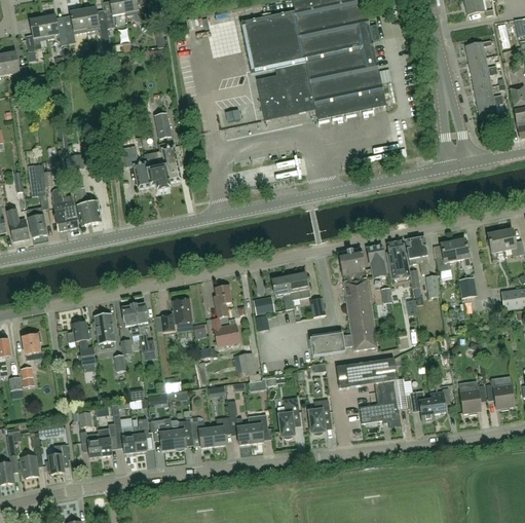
[(124,12),(121,0),(108,0),(110,11),(103,12),(105,21),(106,28),(113,27),(111,14),(124,12)]
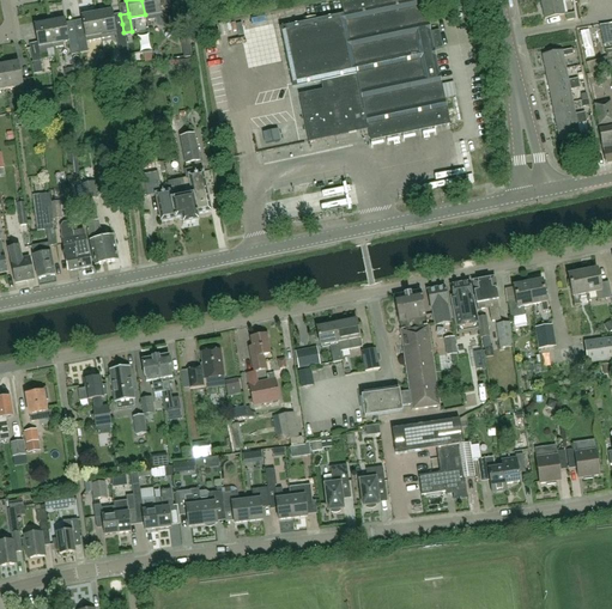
[(156,22),(162,20),(163,25),(171,23),(168,6),(159,7),(158,0),(141,0),(145,14),(145,18),(155,16),(156,22)]
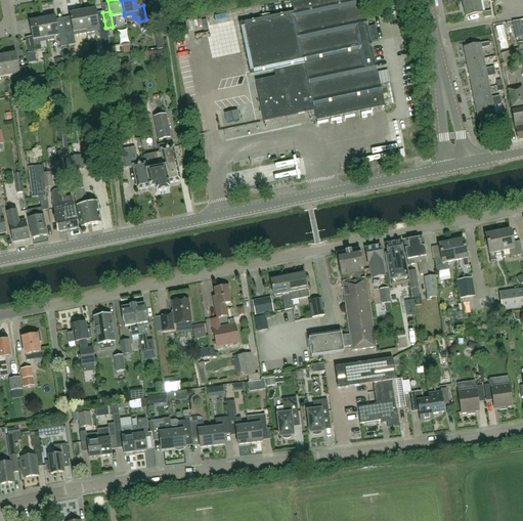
[(293,10),(238,22),(240,25),(249,69),(250,73),(273,68),(275,74),(254,79),(263,119),(269,118),(304,111),(303,103),(312,101),(315,115),(316,119),(384,104),(384,103),(383,99),(380,87),(378,75),(369,39),(378,38),(375,24),(367,25),(361,0),(291,0),(292,5),(293,10)]
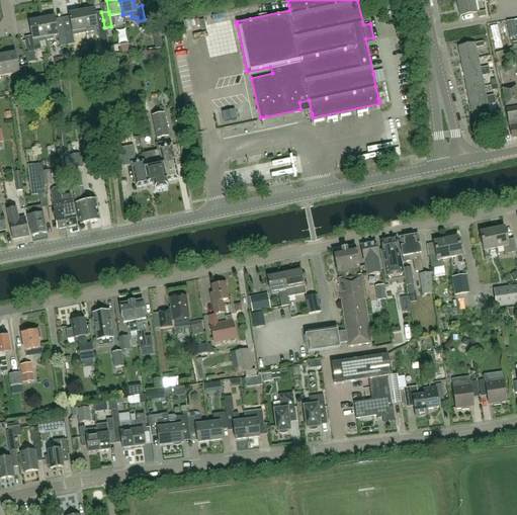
[(456,0),(459,13),(477,10),(475,0),(456,0)]
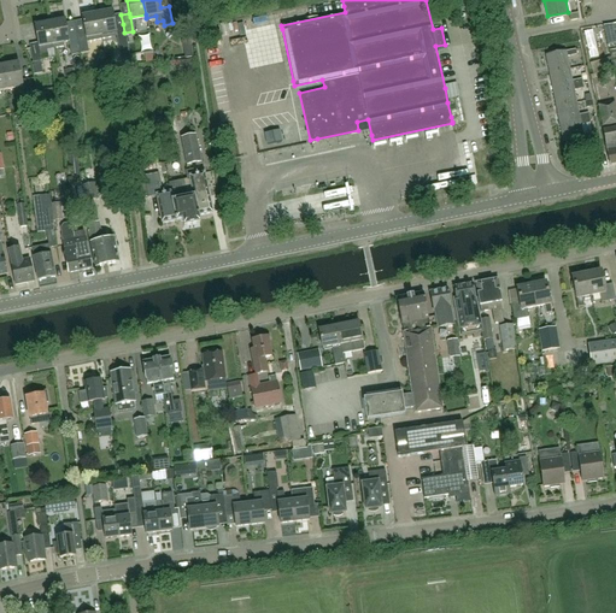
[(124,33),(123,24),(115,25),(111,7),(95,11),(101,36),(111,34),(110,30),(116,29),(118,43),(127,42),(124,33)]
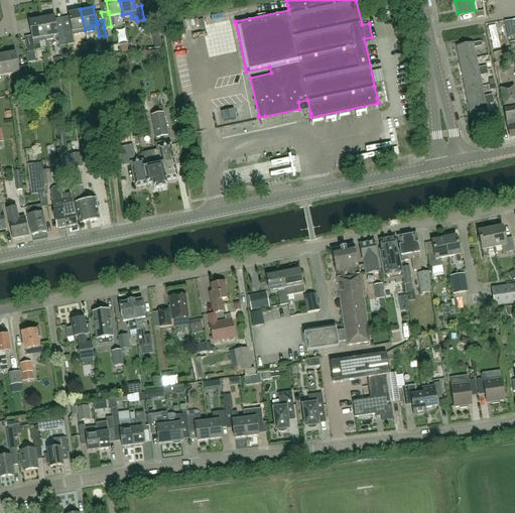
[(72,29),(76,28),(77,31),(85,30),(80,9),(68,11),(71,26),(63,27),(67,42),(74,41),(72,29)]
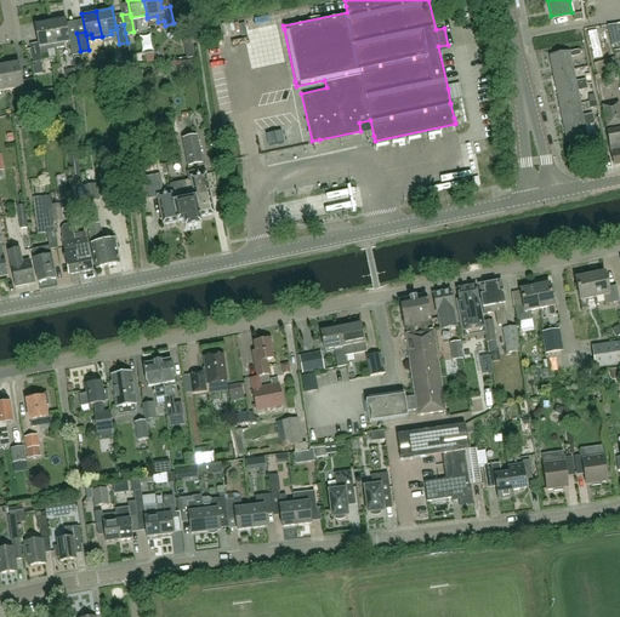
[(80,51),(77,33),(68,35),(64,17),(49,20),(55,46),(63,44),(63,40),(68,39),(72,53),(80,51)]
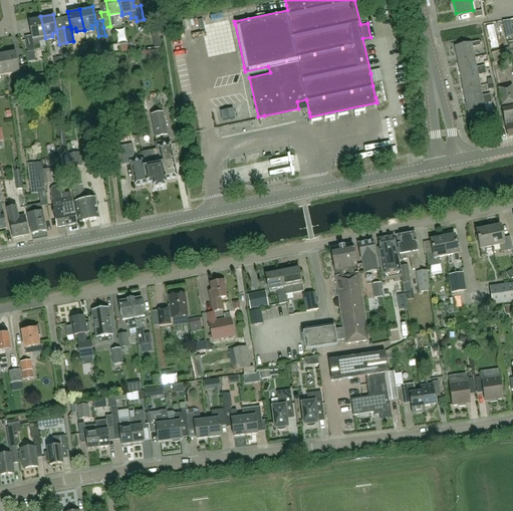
[(34,48),(32,40),(45,38),(40,16),(28,18),(31,34),(24,35),(27,50),(34,48)]
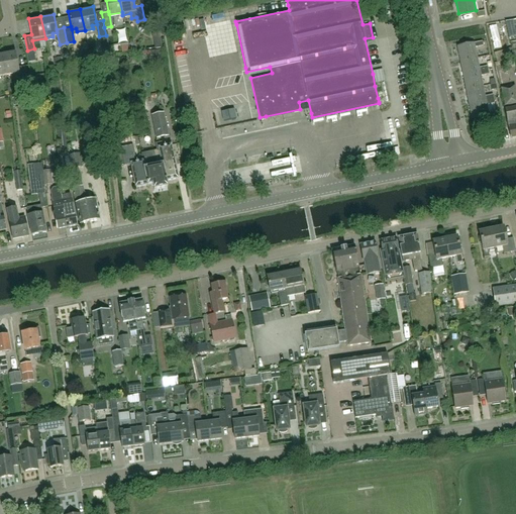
[(459,59),(477,56),(475,44),(482,43),(482,39),(456,44),(459,59)]
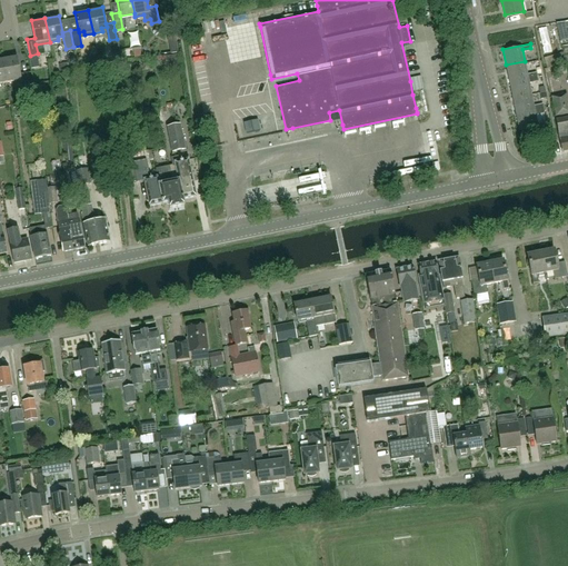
[(562,50),(542,56),(546,66),(566,60),(562,50)]
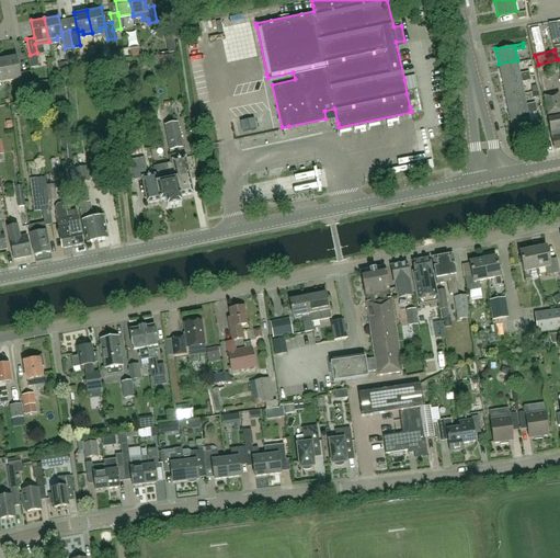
[(0,57),(4,79),(20,77),(22,88),(29,87),(25,69),(19,70),(16,54),(0,57)]
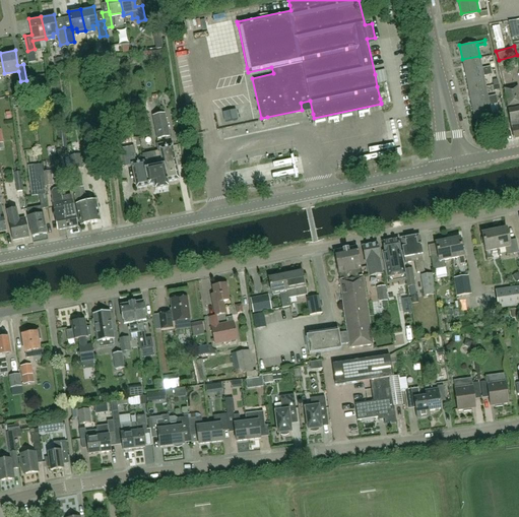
[(464,73),(491,68),(490,65),(481,66),(479,56),(462,59),(464,73)]
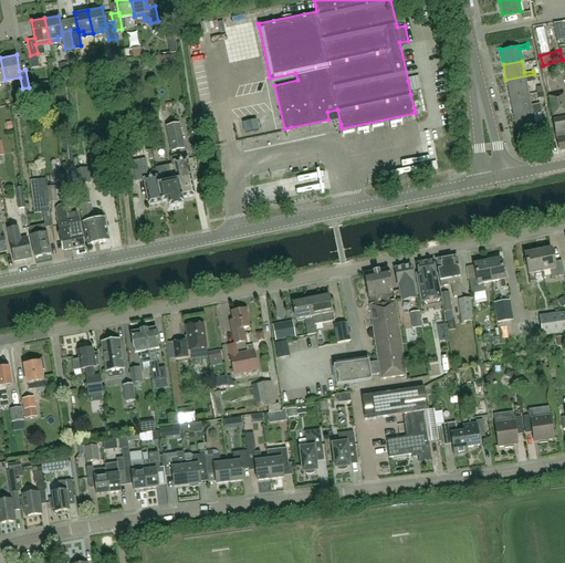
[(509,96),(527,92),(525,81),(534,79),(534,74),(505,80),(509,96)]
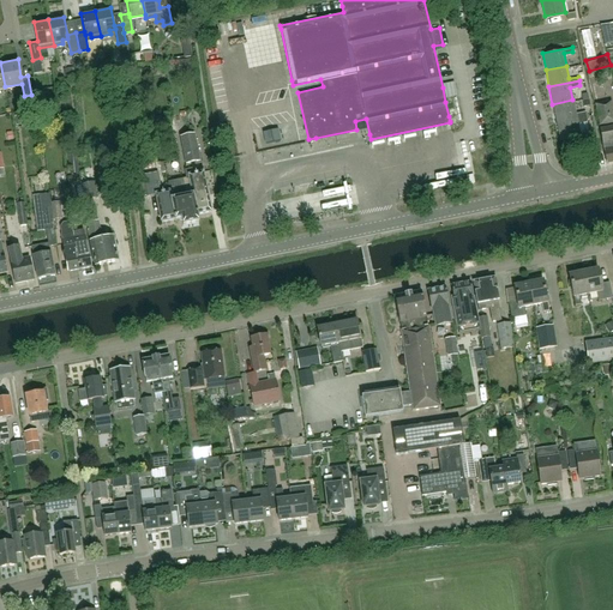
[(556,121),(586,115),(586,110),(576,113),(572,100),(552,104),(556,121)]
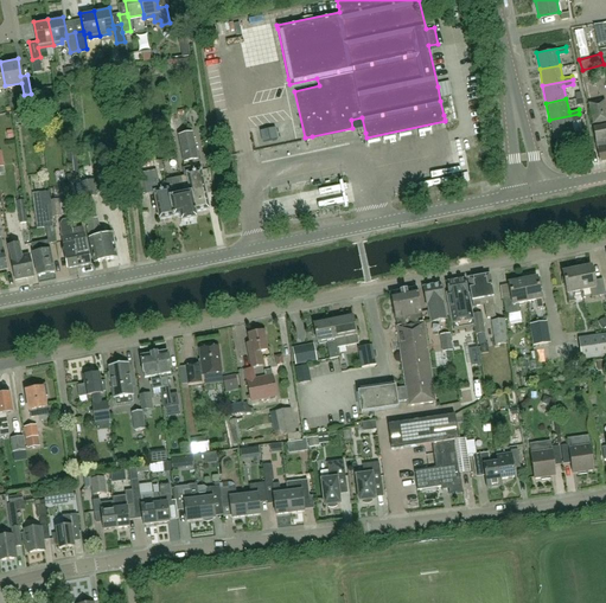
[(605,109),(604,98),(588,101),(592,121),(605,119),(605,109)]
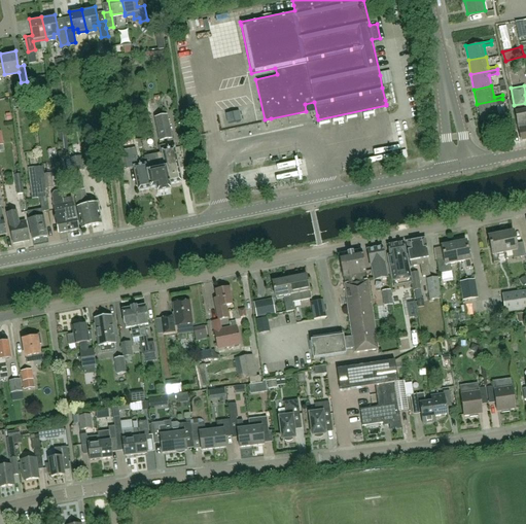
[(502,99),(477,104),(480,118),(497,115),(495,104),(503,103),(502,99)]
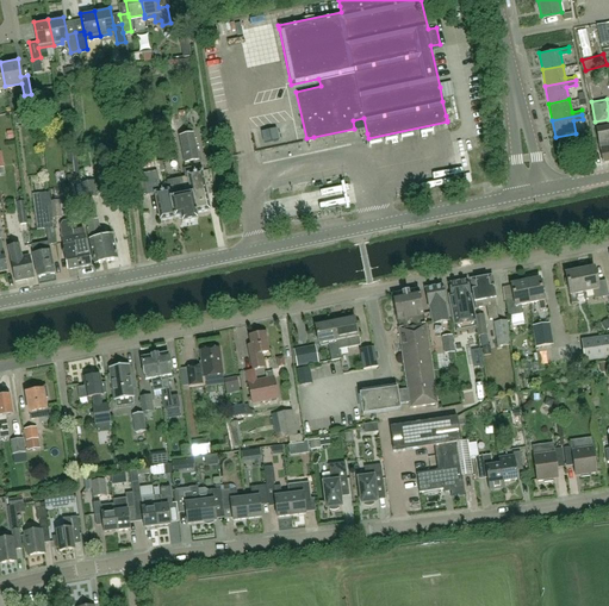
[(608,123),(595,126),(602,160),(608,158),(608,123)]
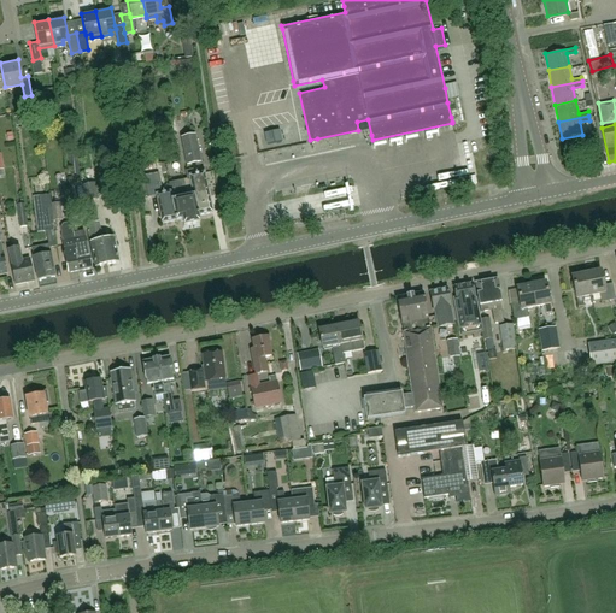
[(181,135),(183,148),(198,146),(194,133),(181,135)]
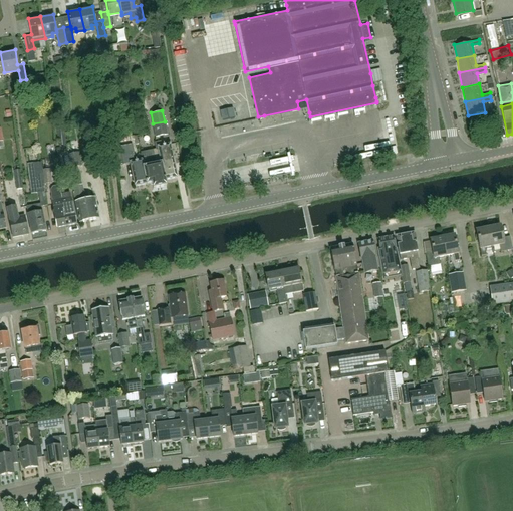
[(165,121),(153,123),(155,135),(167,133),(165,121)]
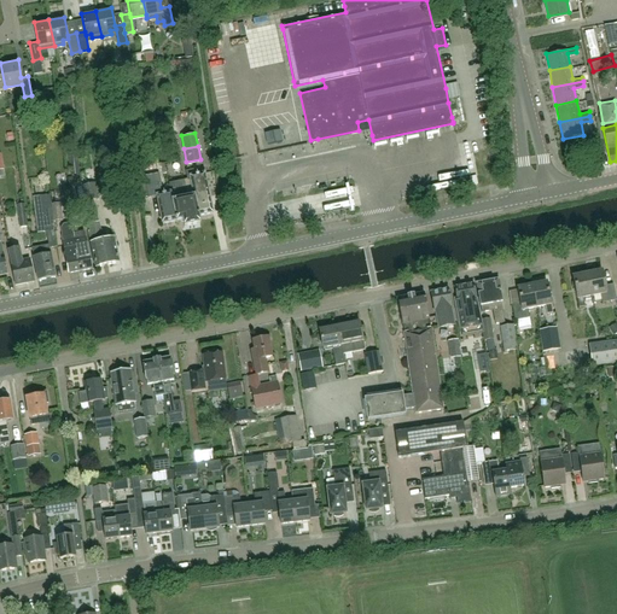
[(80,171),(77,151),(68,152),(70,173),(80,171)]
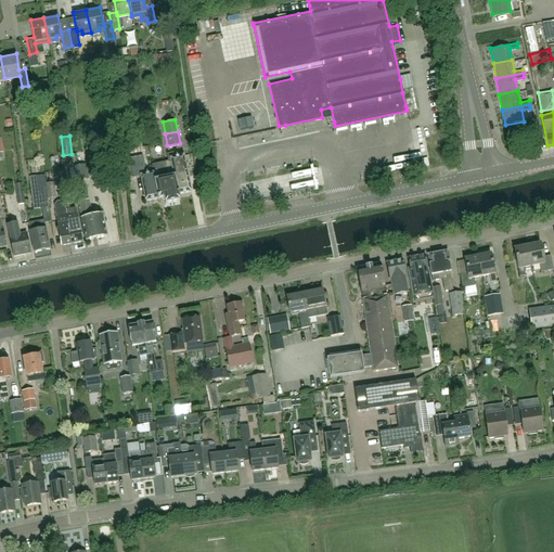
[(175,150),(166,151),(168,159),(168,163),(171,163),(174,175),(187,171),(183,153),(176,155),(175,150)]
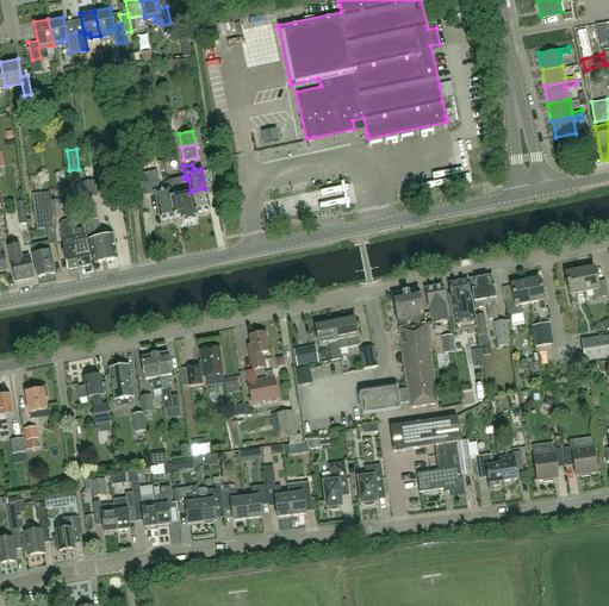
[(173,216),(168,189),(168,187),(161,189),(156,169),(142,172),(145,193),(154,191),(159,218),(173,216)]
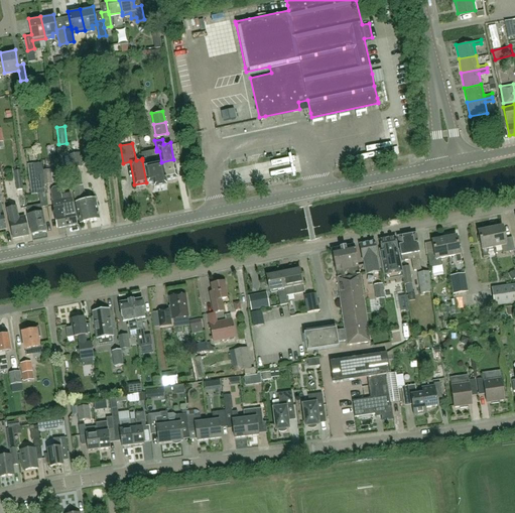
[(156,151),(156,148),(153,149),(156,164),(159,163),(159,166),(162,166),(164,178),(177,176),(173,159),(161,162),(159,151),(156,151)]
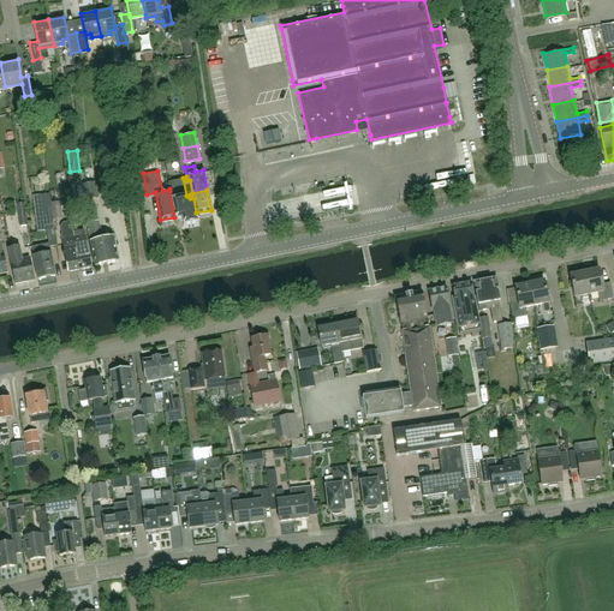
[(170,191),(174,217),(174,219),(180,217),(182,223),(198,220),(196,213),(194,198),(190,198),(190,195),(186,196),(183,178),(168,180),(170,189),(170,191)]
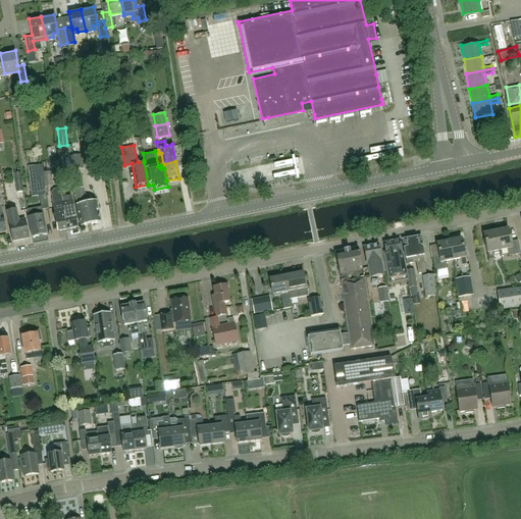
[(80,152),(69,154),(67,154),(69,166),(69,167),(70,175),(69,176),(71,188),(83,186),(84,186),(80,166),(83,165),(80,152)]
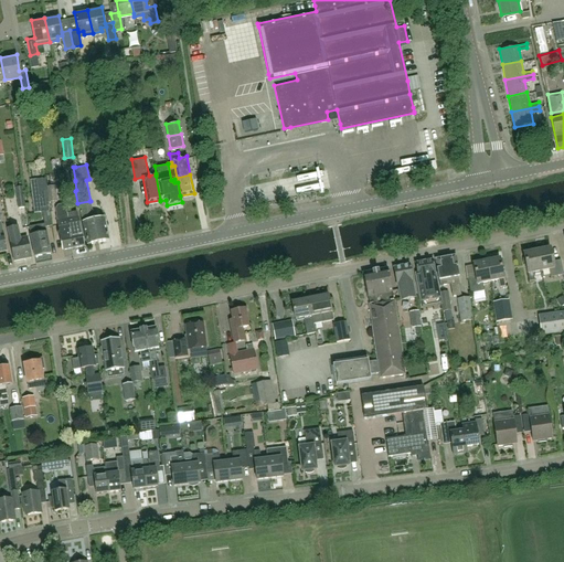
[(274,177),(275,186),(284,184),(284,176),(274,177)]
